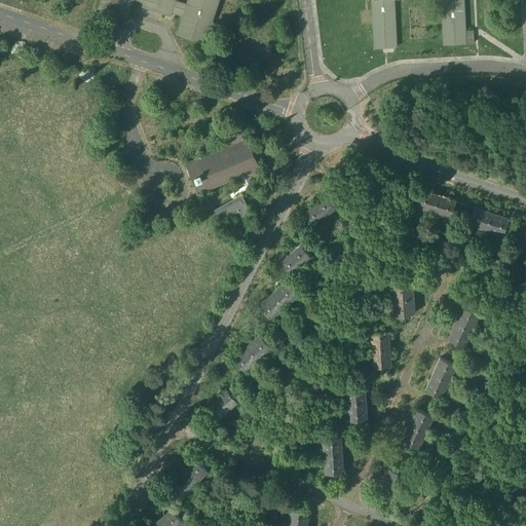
[(187,0),(187,4),(175,0),(101,0),(99,8),(126,17),(132,0),(138,0),(144,2),(143,7),(170,15),(172,11),(183,15),(177,35),(204,43),(218,0),(187,0)]
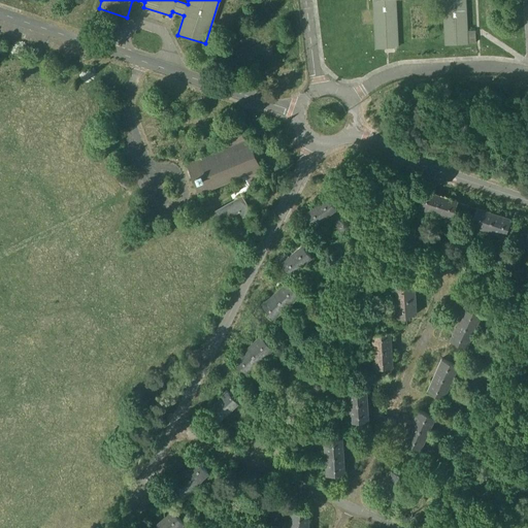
[(464,0),(373,0),(375,47),(398,47),(395,0),(443,0),(447,44),(467,43),(466,32),(464,0)]
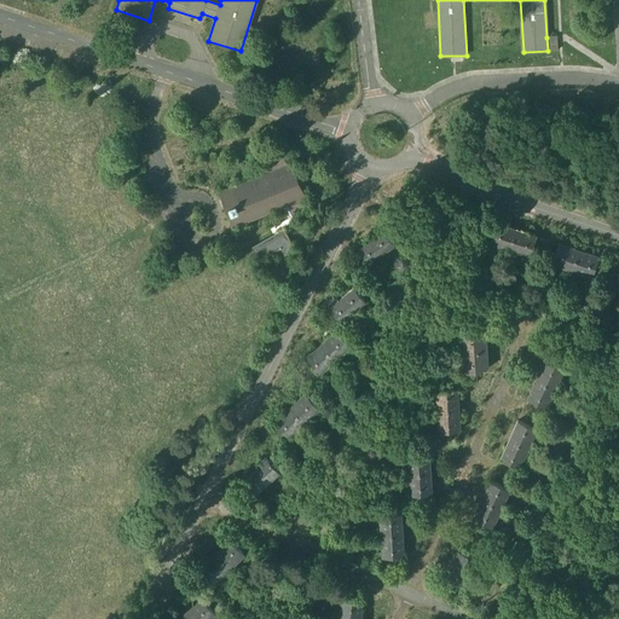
[(557,36),(547,38),(548,51),(557,51),(557,36)]
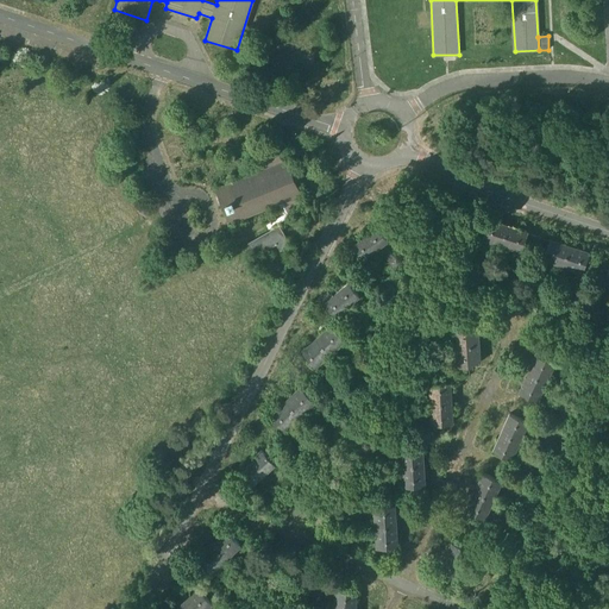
[(249,176),(240,180),(239,179),(238,180),(238,181),(230,184),(228,182),(227,183),(228,184),(219,188),(219,187),(217,188),(218,190),(230,218),(228,219),(230,221),(232,220),(231,219),(240,215),(240,217),(243,217),(242,215),(250,212),(251,213),(252,212),(252,211),(261,207),(262,209),(263,208),(263,207),(271,203),(271,205),(274,205),(272,202),(282,199),(287,211),(288,209),(287,208),(300,203),(301,205),(302,203),(299,194),(300,194),(295,182),(296,182),(296,181),(297,181),(294,171),(293,173),(292,171),(290,171),(287,161),(286,161),(282,151),(280,151),(281,152),(268,158),(267,156),(265,157),(270,168),(261,171),(261,170),(258,171),(259,173),(250,176),(250,175),(249,175),(249,176)]
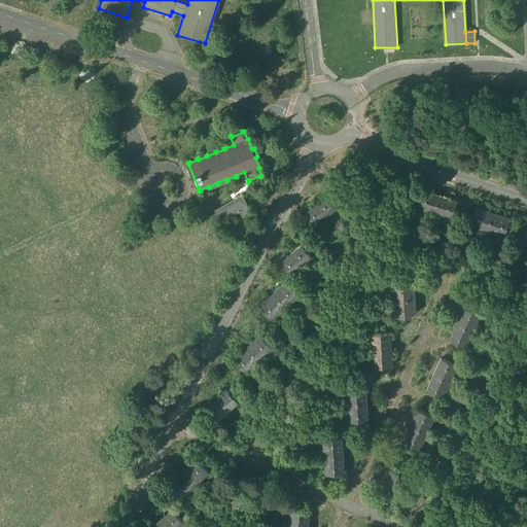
[(395,179),(380,171),(374,181),(390,189),(395,179)]
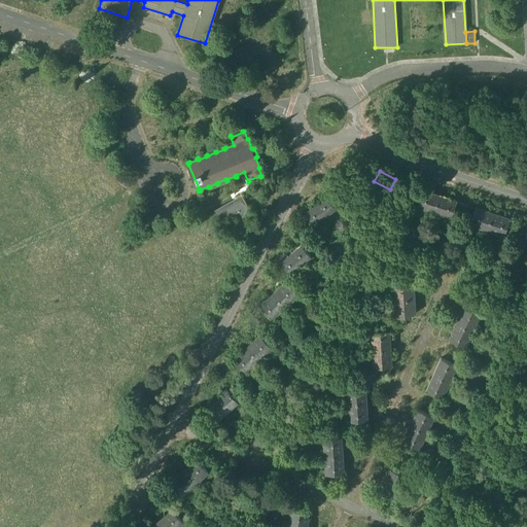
[(338,192),(328,180),(323,185),(330,195),(327,197),(328,200),(338,192)]
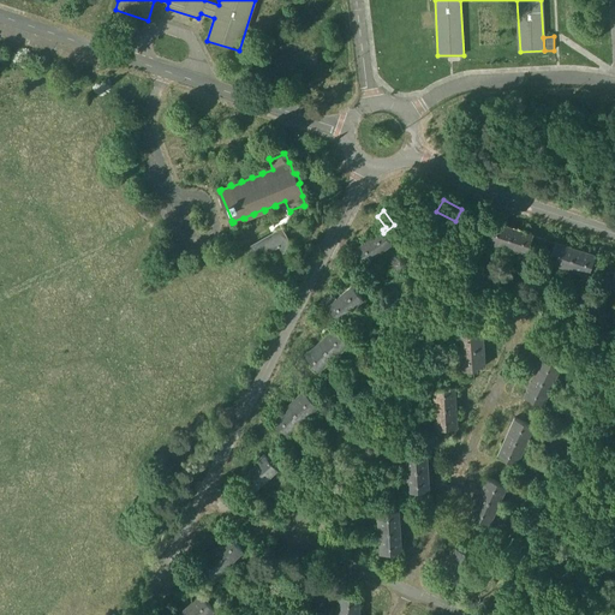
[(506,226),(494,221),(487,242),(507,248),(512,231),(505,228),(506,226)]
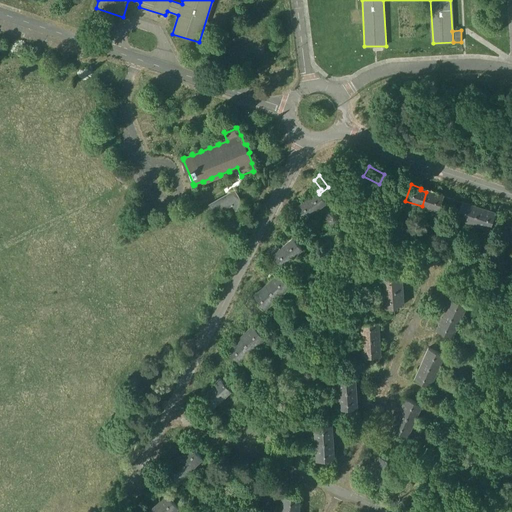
[(234,189),(209,204),(215,215),(232,205),(235,211),(244,206),(234,189)]
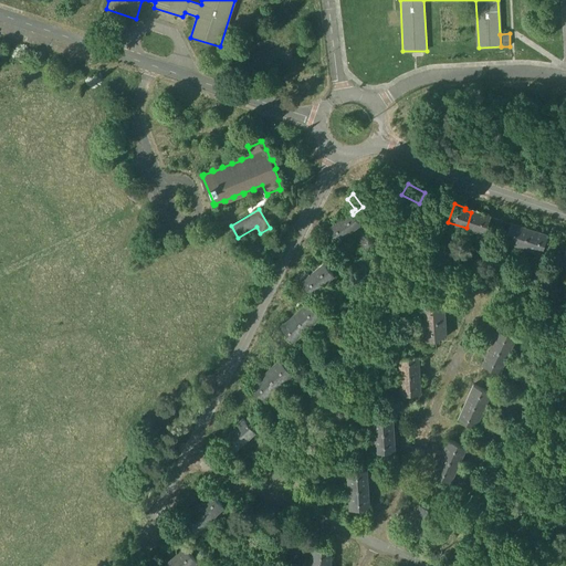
[(352,211),(328,229),(337,241),(360,224),(353,215),(352,211)]
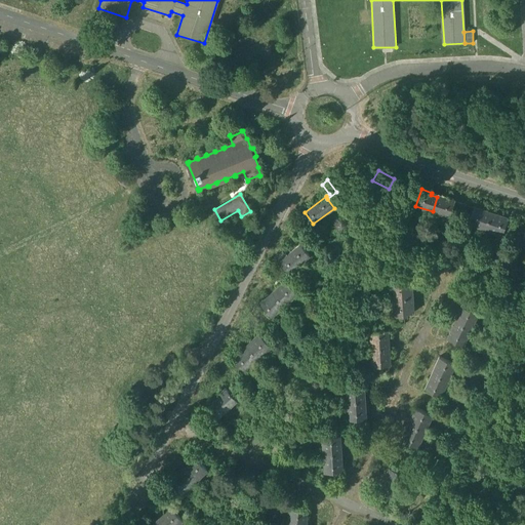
[(444,199),(437,197),(433,211),(449,217),(454,200),(444,197),(444,199)]
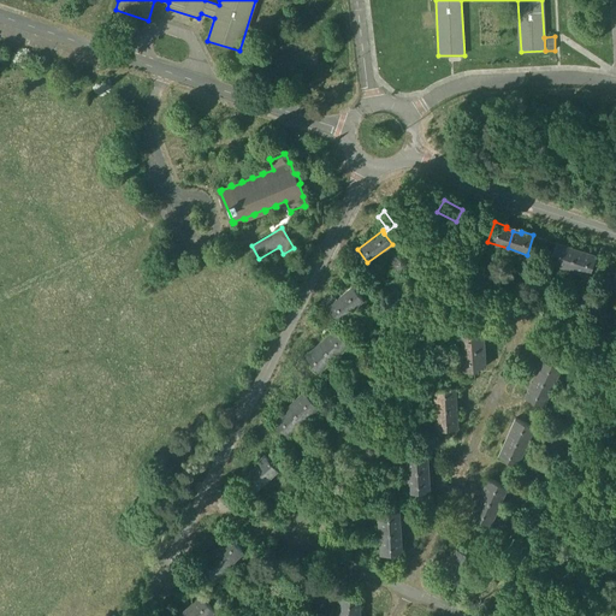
[(569,246),(557,242),(550,262),(569,268),(575,252),(568,249),(569,246)]
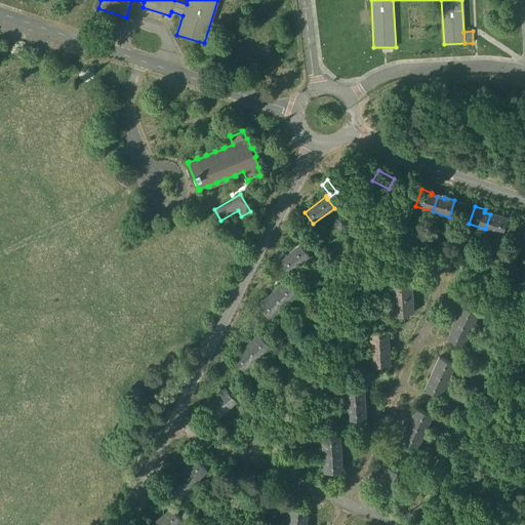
[(508,217),(497,214),(496,216),(490,214),(485,229),(502,235),(508,217)]
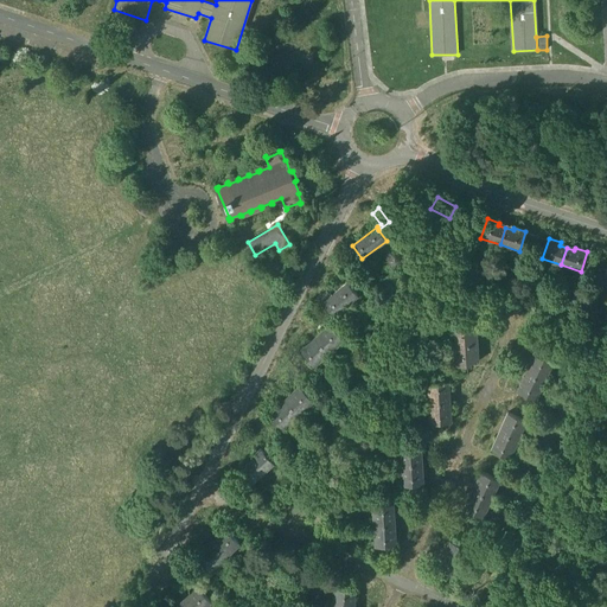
[(359,276),(349,263),(342,269),(350,280),(347,282),(350,285),(359,276)]
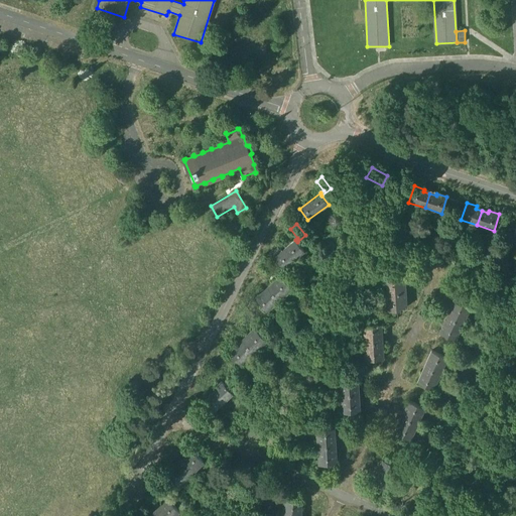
[(295,240),(275,257),(284,268),(304,251),(297,242),(295,240)]
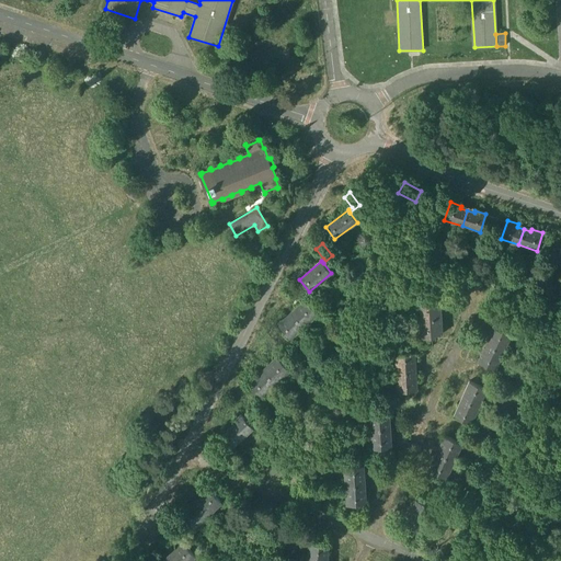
[(305,299),(296,307),(298,309),(293,315),(304,327),(318,313),(305,299)]
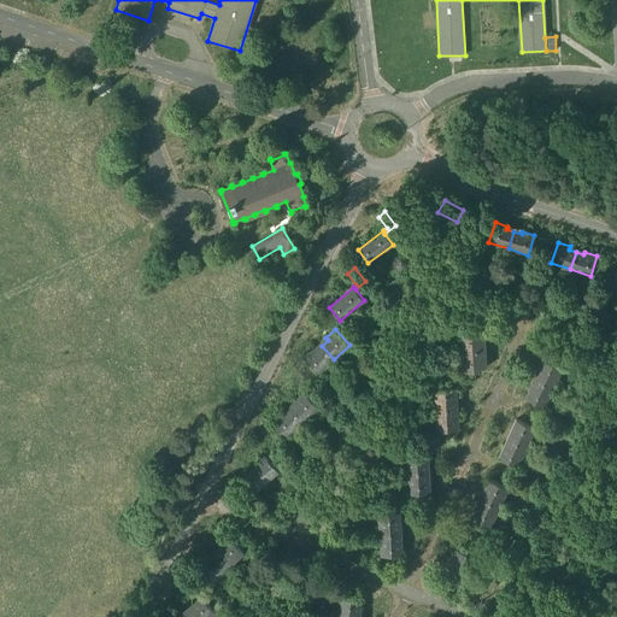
[(476,330),(463,330),(464,351),(485,350),(485,333),(476,333),(476,330)]
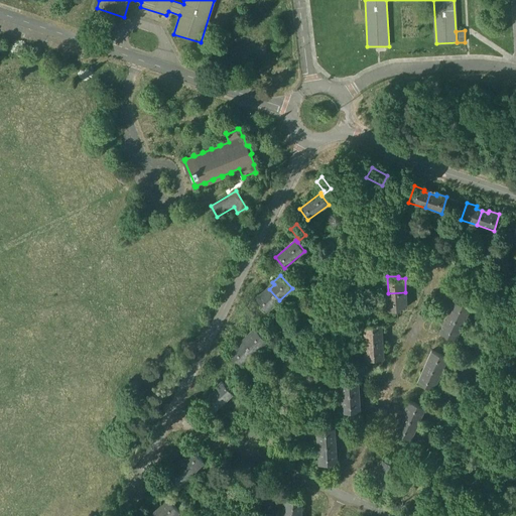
[(471,293),(461,288),(458,293),(469,298),(471,293)]
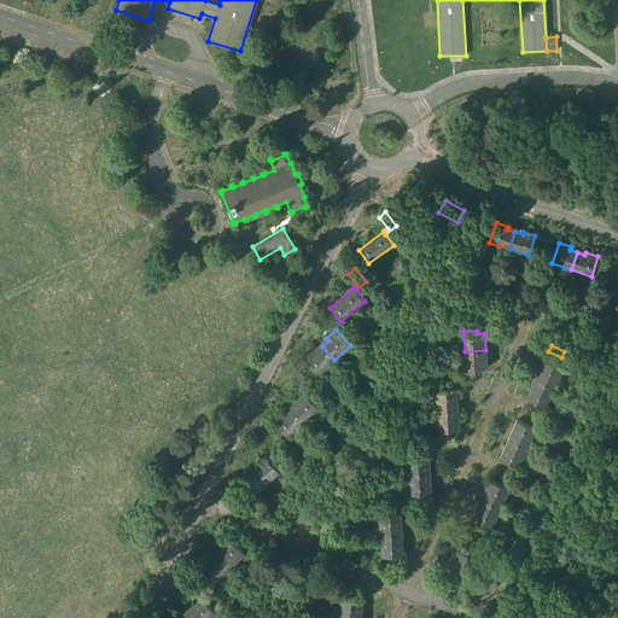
[(334,360),(322,347),(315,351),(314,350),(304,357),(319,373),(334,360)]
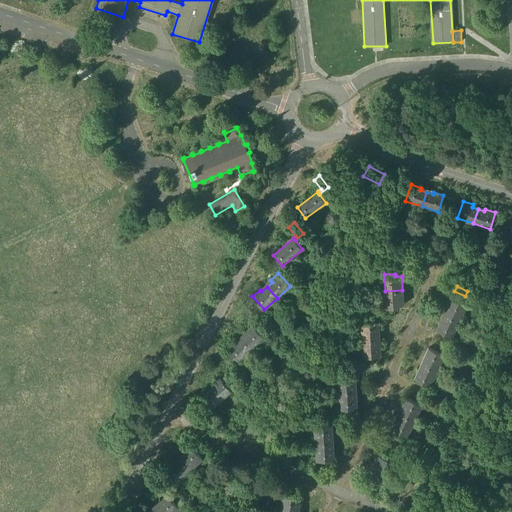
[(402,290),(385,291),(386,308),(397,307),(396,305),(403,304),(402,290)]
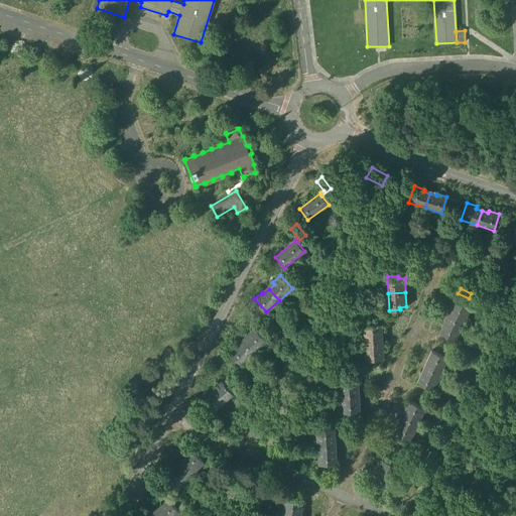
[(470,308),(454,300),(449,310),(452,311),(449,317),(463,324),(470,308)]
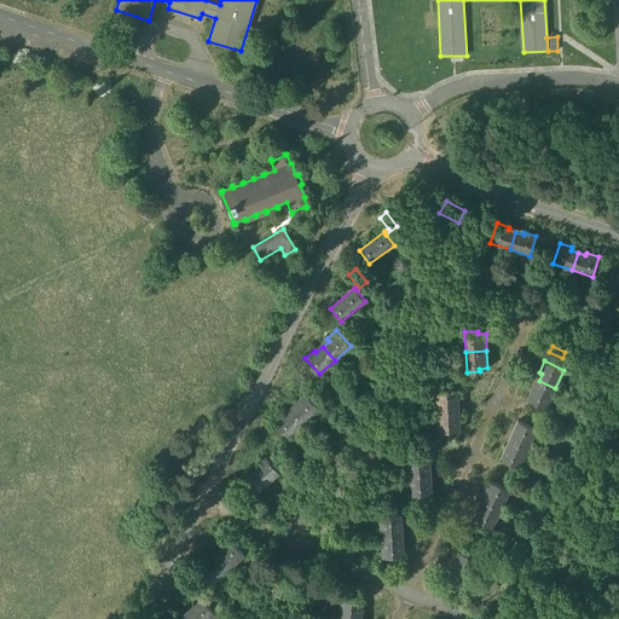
[(555,388),(539,381),(536,388),(532,387),(527,398),(547,408),(555,388)]
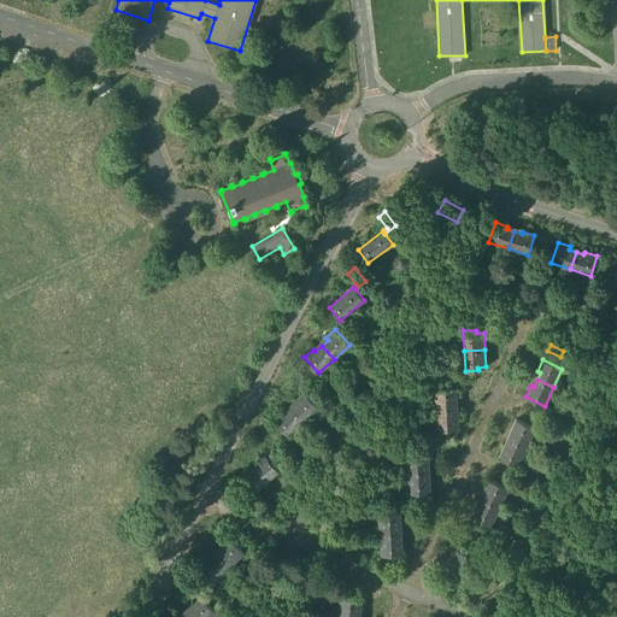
[(456,387),(435,388),(436,410),(454,409),(454,400),(457,400),(456,387)]
